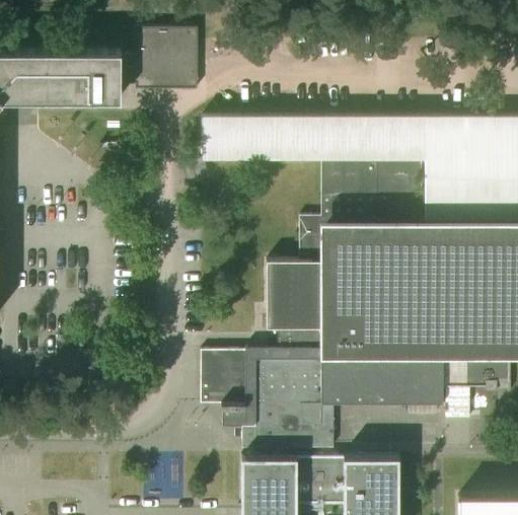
[(0,244),(3,244),(2,230),(0,229),(0,101),(4,98),(123,98),(123,83),(137,83),(137,88),(143,88),(199,88),(199,74),(199,26),(137,26),(137,54),(123,54),(123,50),(0,49),(0,244)]
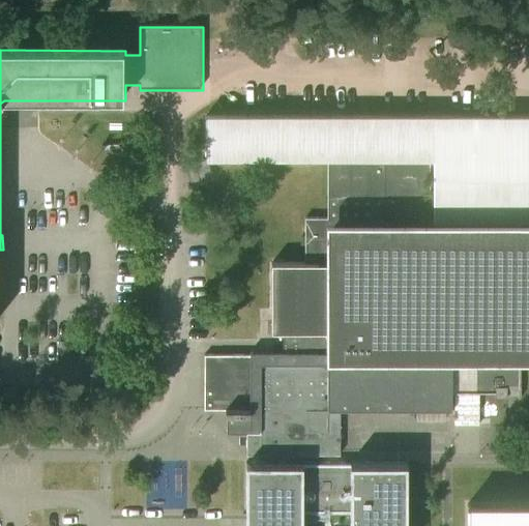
[(206,120),(206,162),(207,162),(208,162),(262,163),(331,163),(331,166),(329,165),(329,221),(307,221),(307,265),(273,265),(273,333),(285,333),(286,356),(251,356),(251,358),(251,411),(227,411),(227,435),(247,435),(247,457),(342,458),(343,412),(452,412),(452,397),(497,397),(497,401),(507,401),(522,401),(522,369),(528,369),(528,119),(330,119),(207,119),(206,120)]
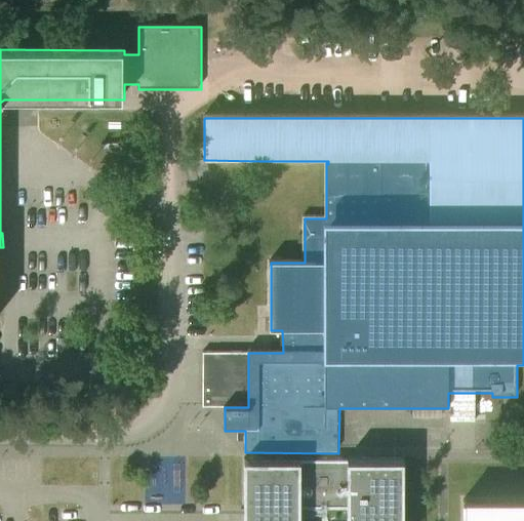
[(204,354),(203,407),(225,407),(248,407),(248,355),(204,354)]
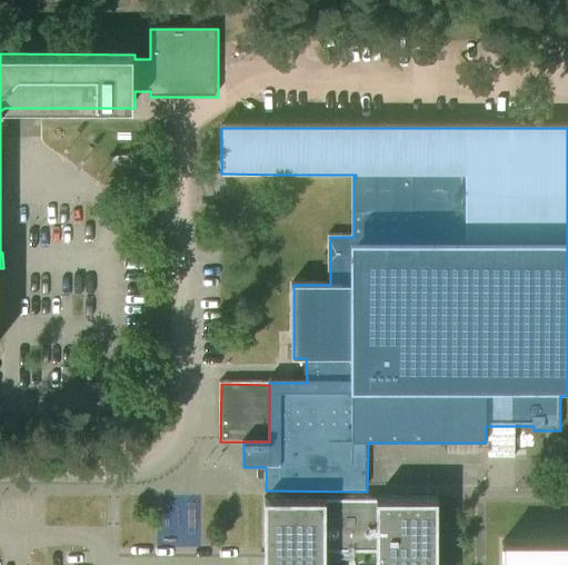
[(438,564),(438,506),(438,501),(266,499),(266,552),(265,564),(438,564)]
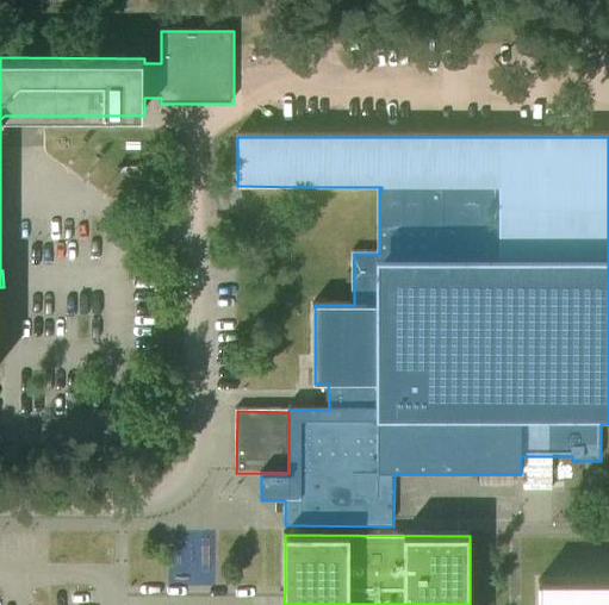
[(539,581),(539,604),(608,604),(608,581),(579,581),(539,581)]
